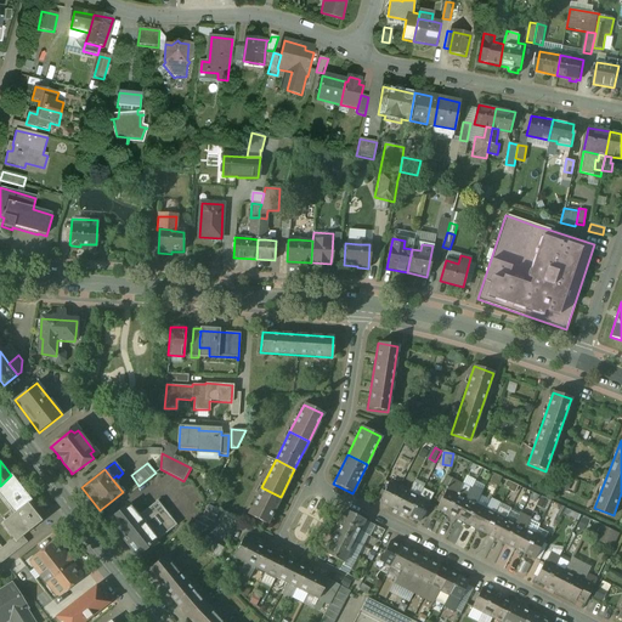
[(32,502),(11,475),(0,486),(0,496),(13,514),(4,521),(11,531),(9,532),(13,538),(15,542),(22,536),(40,522),(27,504),(32,502)]
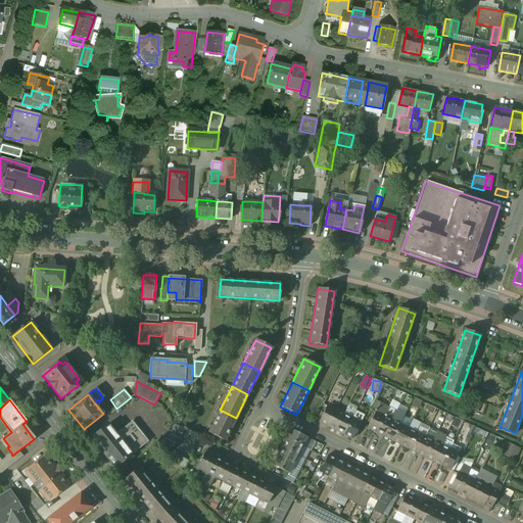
[(375,401),(371,410),(375,412),(379,403),(375,401)]
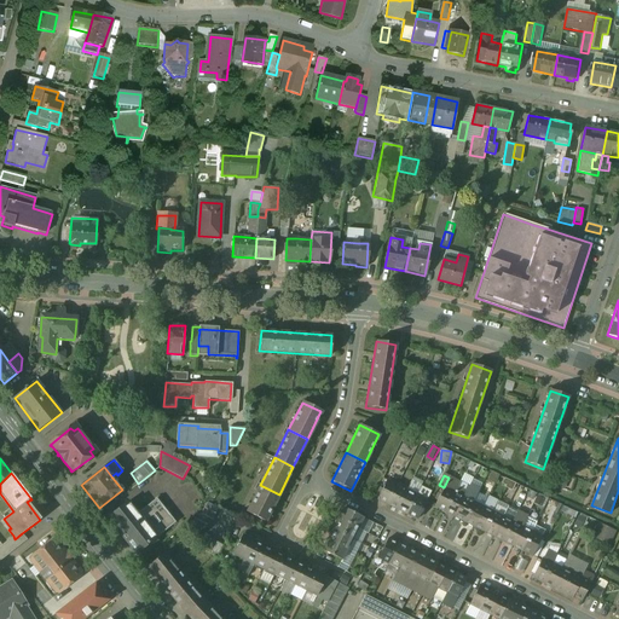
[(460,481),(450,476),(449,478),(444,487),(453,492),(460,481)]
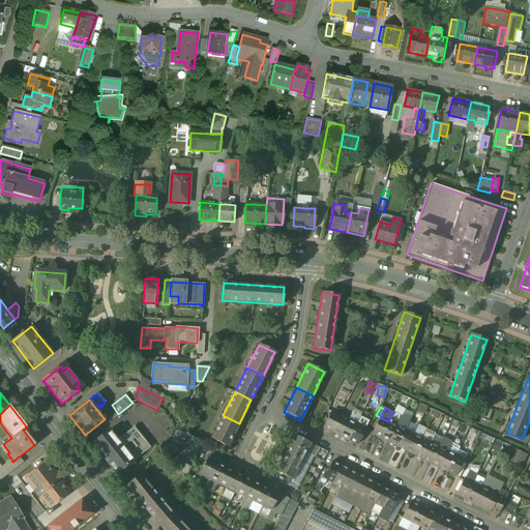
[(330,412),(323,428),(331,432),(339,416),(330,412)]
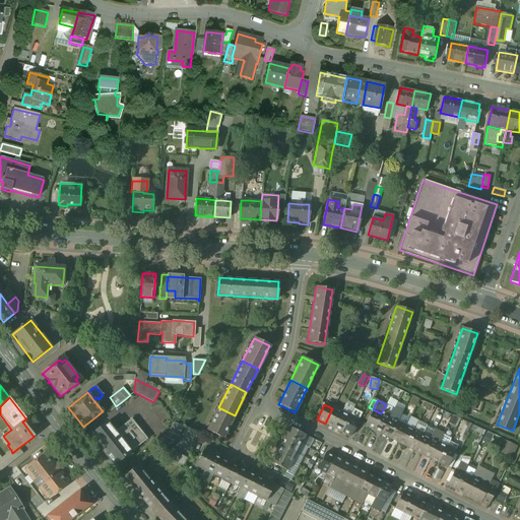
[(394,409),(386,404),(381,413),(389,418),(394,409)]
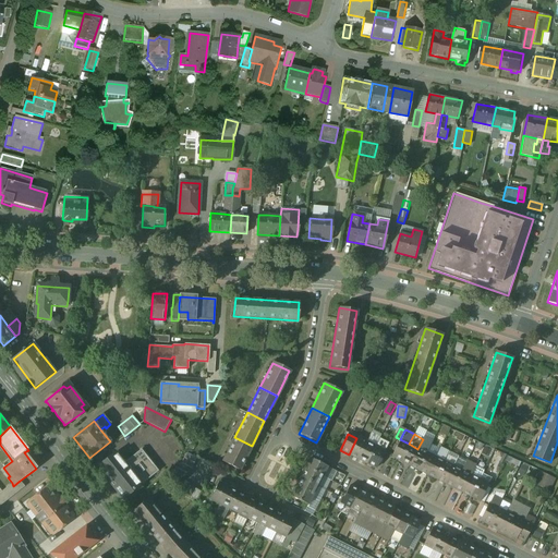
[(234,437),(221,462),(239,471),(252,446),(234,437)]
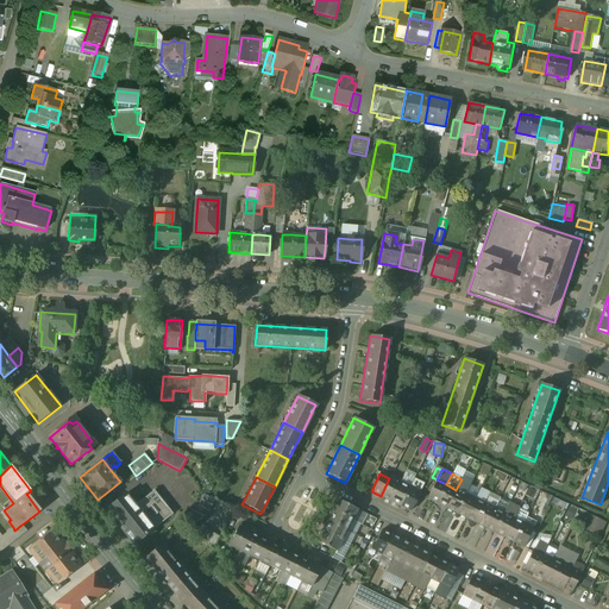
[(389,478),(381,496),(389,501),(399,483),(389,478)]
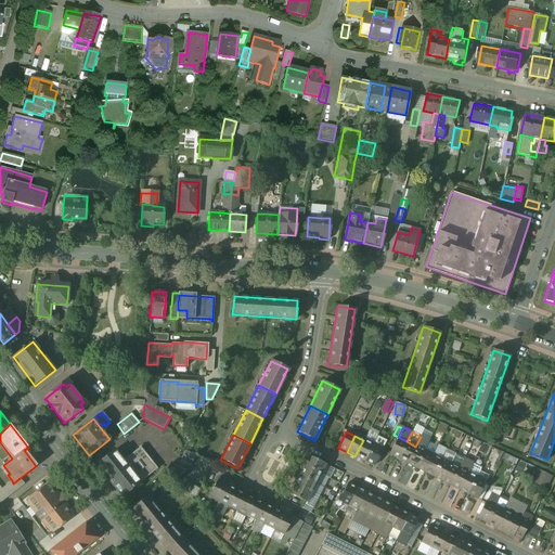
[(398,437),(389,454),(398,459),(407,441),(398,437)]
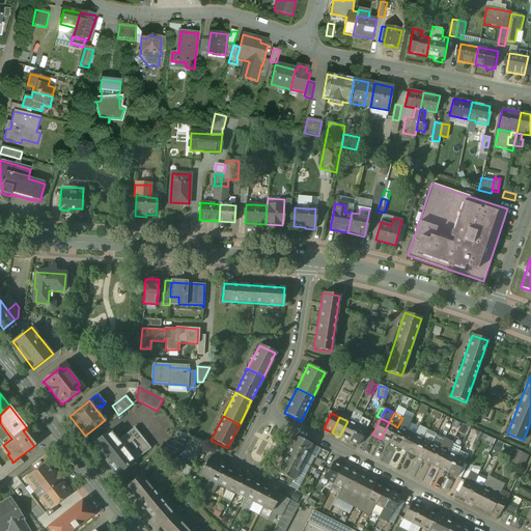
[(402,418),(397,427),(406,430),(411,422),(402,418)]
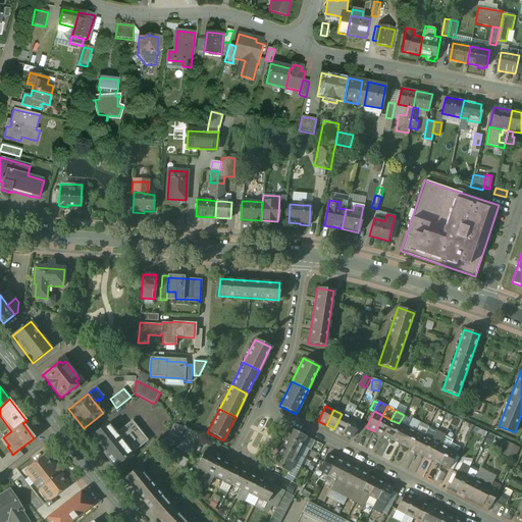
[(342,414),(333,429),(343,433),(351,418),(342,414)]
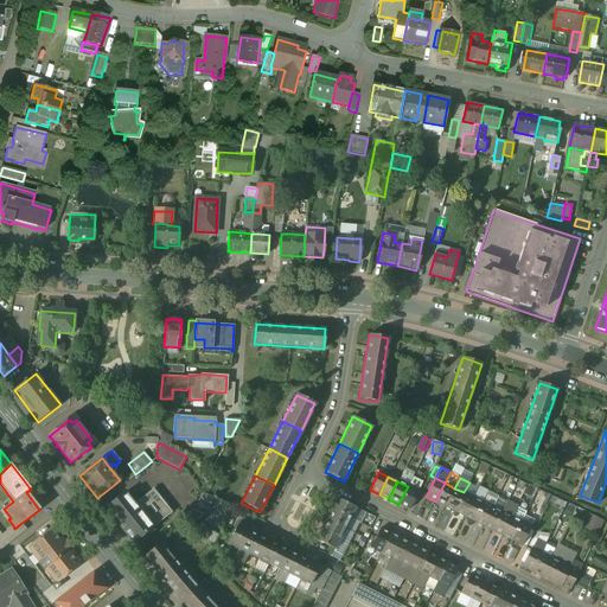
[(445,483),(435,502),(445,508),(454,489),(445,483)]
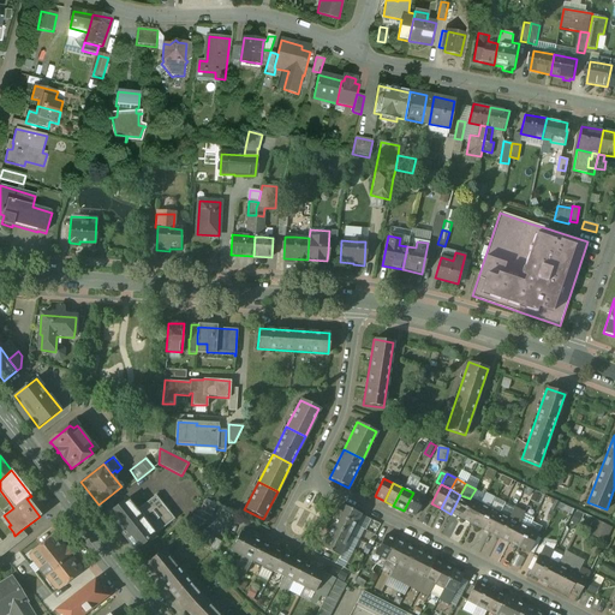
[(413,493),(404,511),(413,517),(424,497),(413,493)]
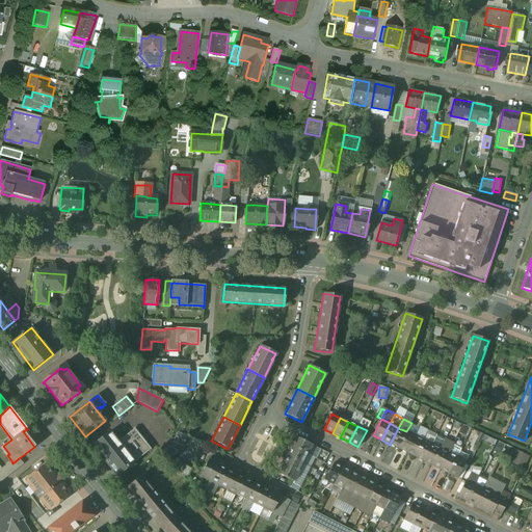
[(117,442),(109,431),(92,445),(108,466),(108,464),(117,476),(134,462),(151,449),(134,428),(117,442)]
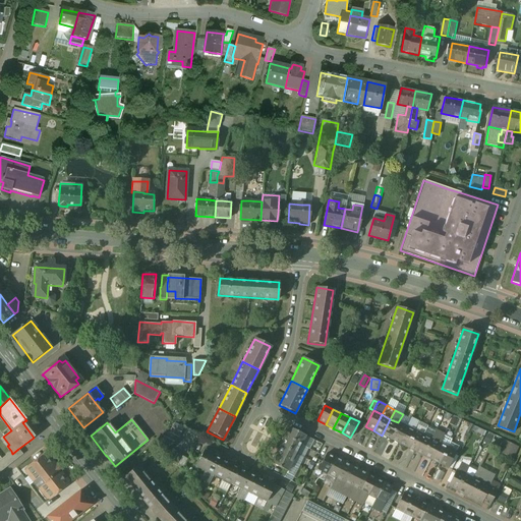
[(390,419),(382,436),(390,439),(398,423),(398,422),(390,419)]
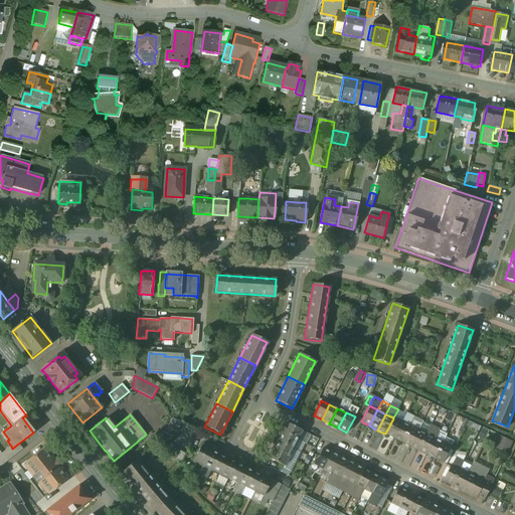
[(181,423),(172,418),(167,428),(177,433),(181,423)]
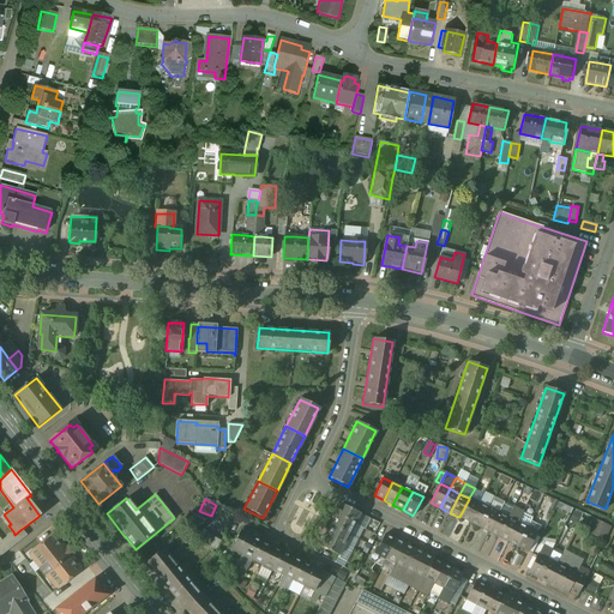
[(469,499),(459,517),(469,522),(480,503),(469,499)]
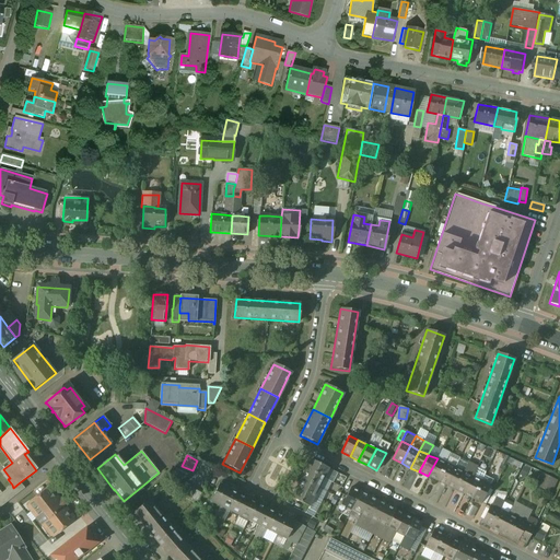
[(438,458),(428,476),(436,481),(446,463),(438,458)]
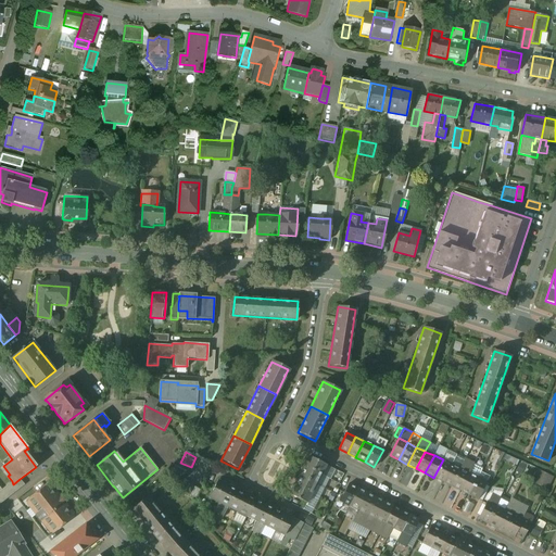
[(326,465),(308,456),(303,466),(320,475),(326,465)]
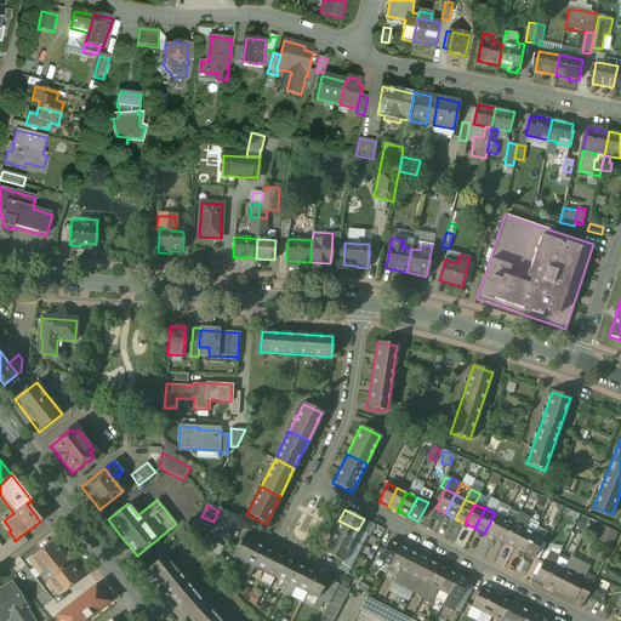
[(495,513),(484,534),(495,539),(505,518),(495,513)]
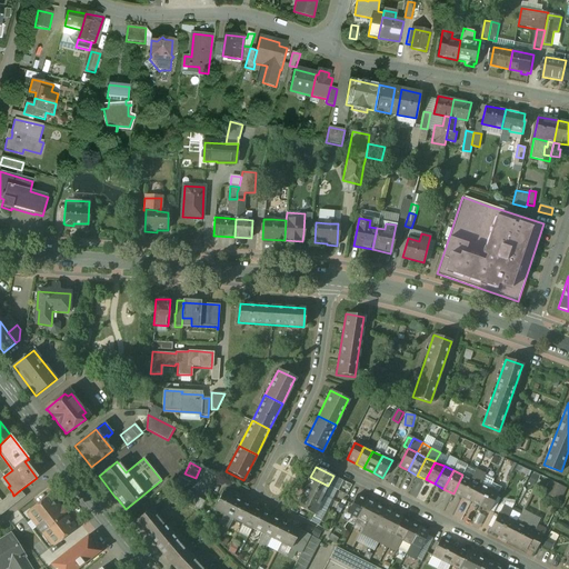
[(485,476),(476,471),(471,479),(480,483),(485,476)]
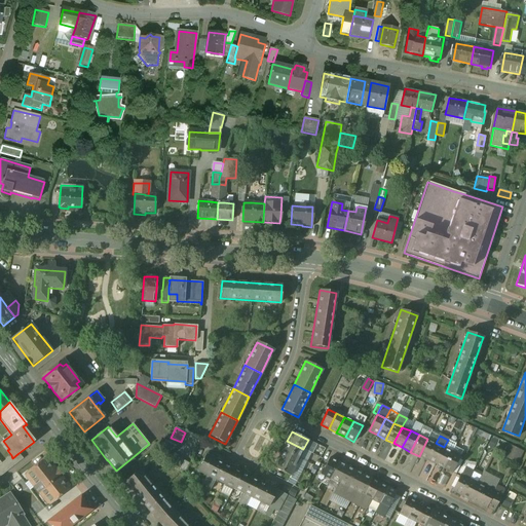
[(171,438),(170,437),(167,443),(176,447),(178,448),(181,442),(171,438)]
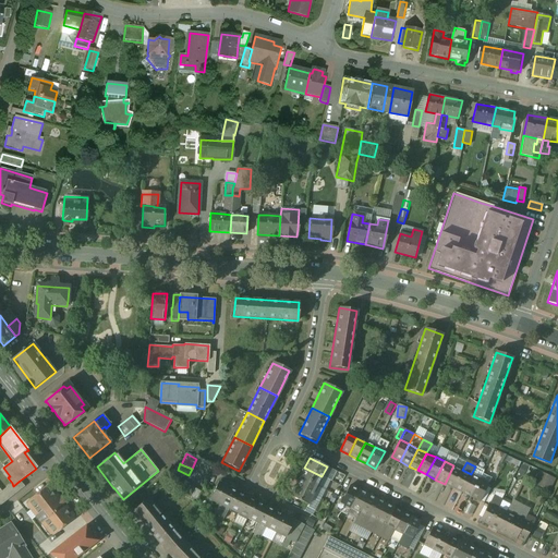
[(453,465),(445,484),(453,488),(462,470),(453,465)]
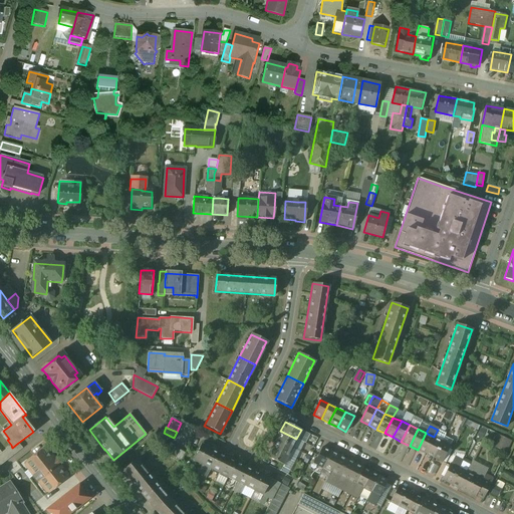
[(492,446),(510,451),(513,437),(485,429),(484,431),(489,433),(488,437),(494,439),(492,446)]
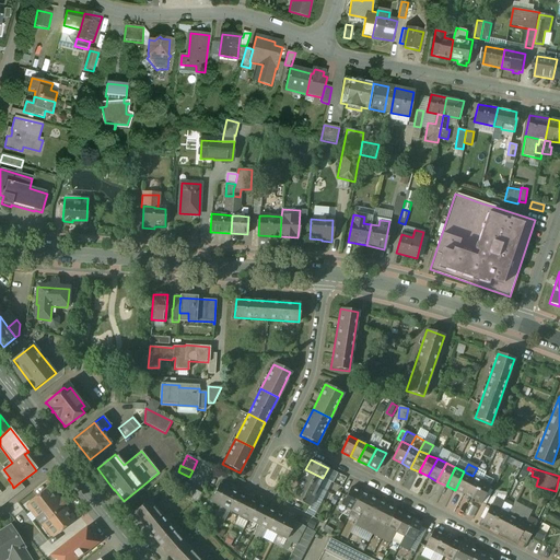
[(486,473),(477,468),(473,476),(481,480),(485,475),(486,473)]
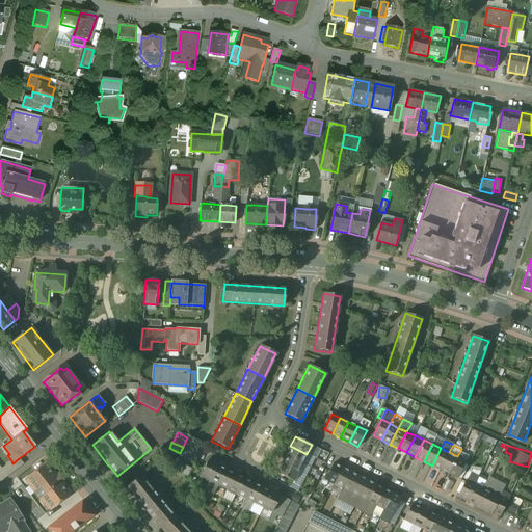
[(307,454),(290,446),(286,455),(302,463),(307,454)]
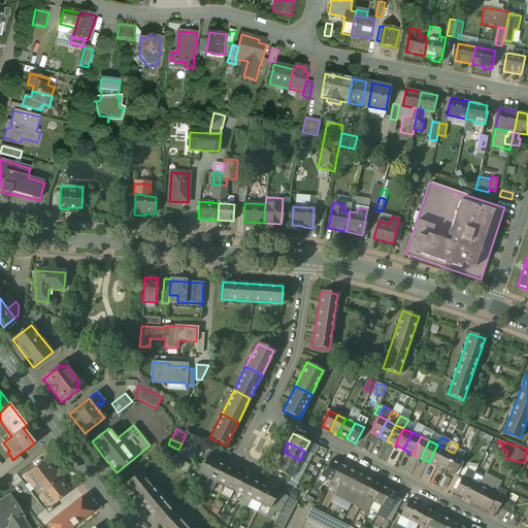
[(168,444),(165,443),(163,449),(173,454),(176,449),(168,444)]
